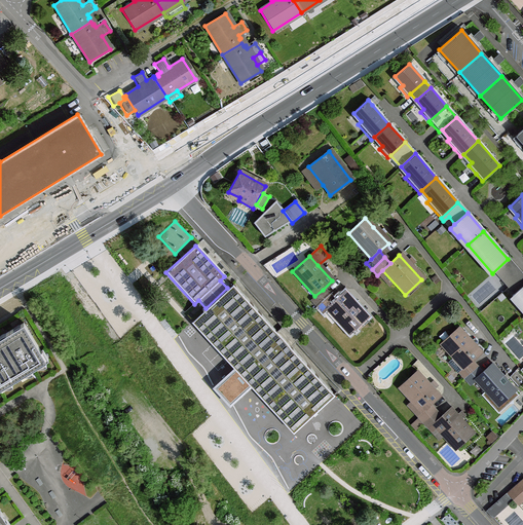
[(512,294),(522,285),(522,276),(508,259),(492,273),(507,288),(512,294)]
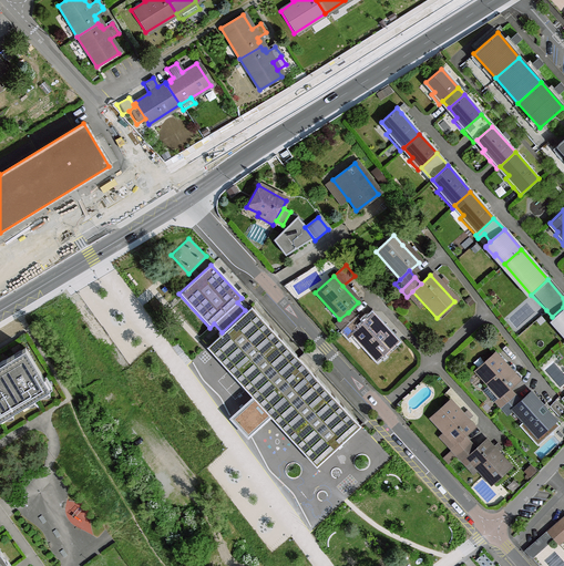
[(205,347),(315,466),(359,426),(305,367),(249,307),(245,310),(222,332),(205,347)]
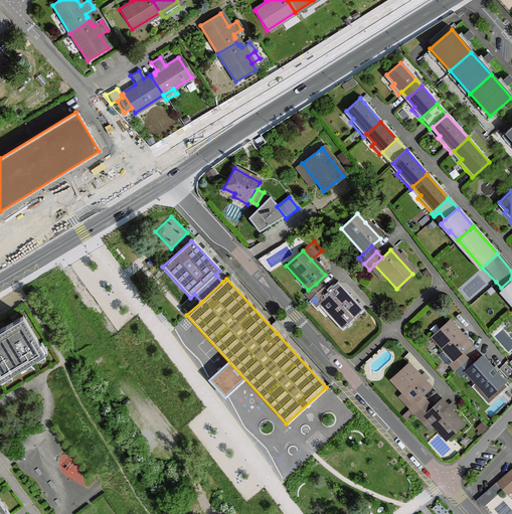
[(511,300),(511,279),(501,288),(499,290),(508,299),(509,298),(511,300)]
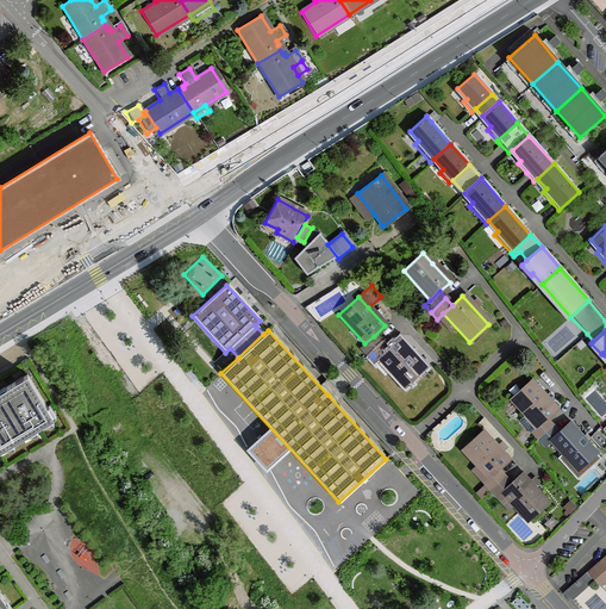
[(374,336),(364,343),(358,349),(366,356),(381,342),(374,336)]
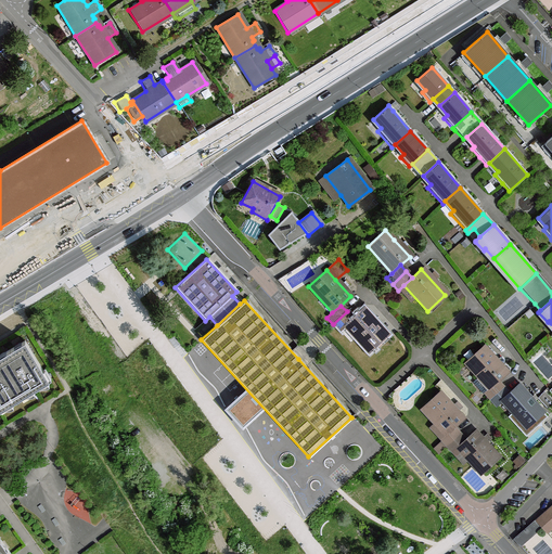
[(361,309),(351,318),(344,325),(369,351),(386,335),(361,309)]
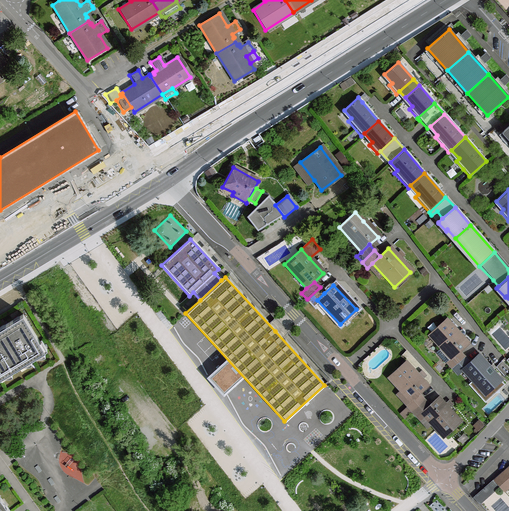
[(324,293),(320,287),(307,299),(312,305),(317,300),(324,293)]
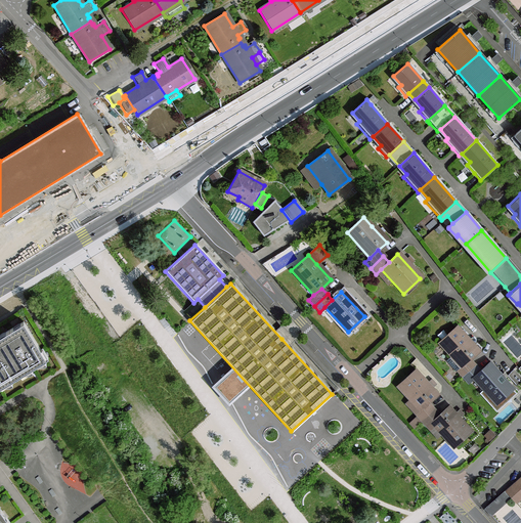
[(20,320),(0,332),(0,382),(43,357),(20,320)]
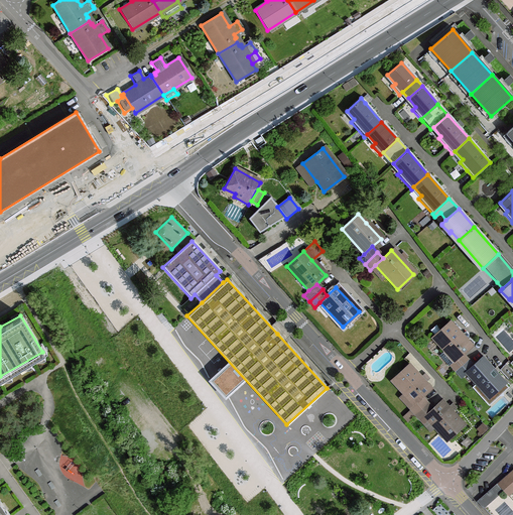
[(443,351),(454,362),(462,355),(471,347),(449,322),(431,338),(443,351)]
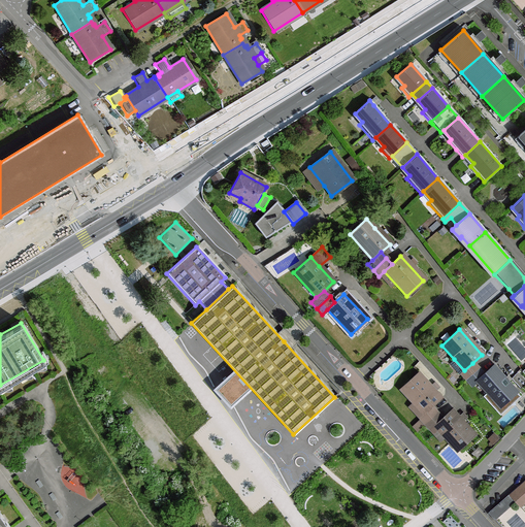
[(458,376),(459,374),(464,370),(454,359),(448,364),(458,376)]
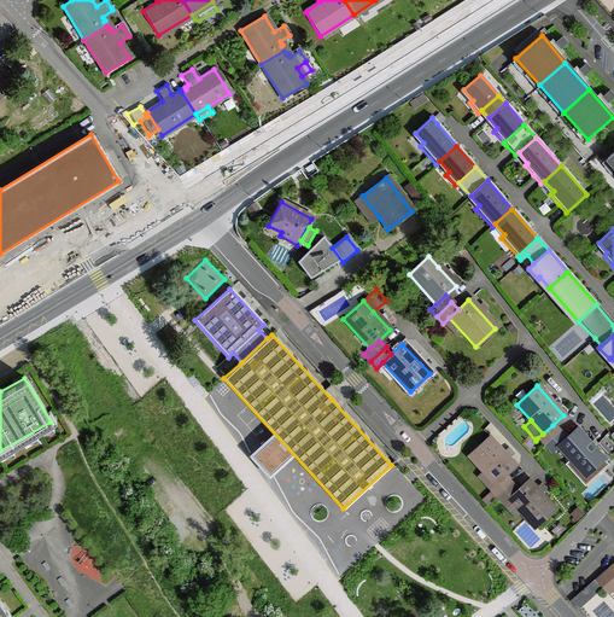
[(559,432),(553,425),(543,434),(537,438),(544,446),(559,432)]
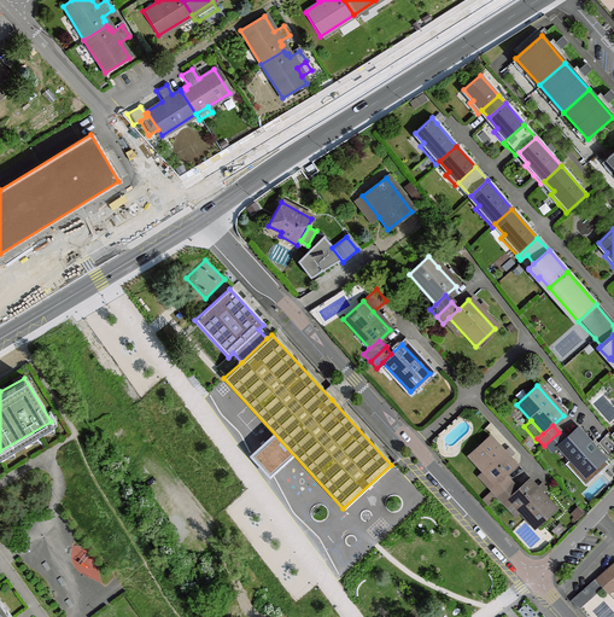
[(576,429),(565,440),(556,447),(583,477),(603,459),(589,443),(576,429)]
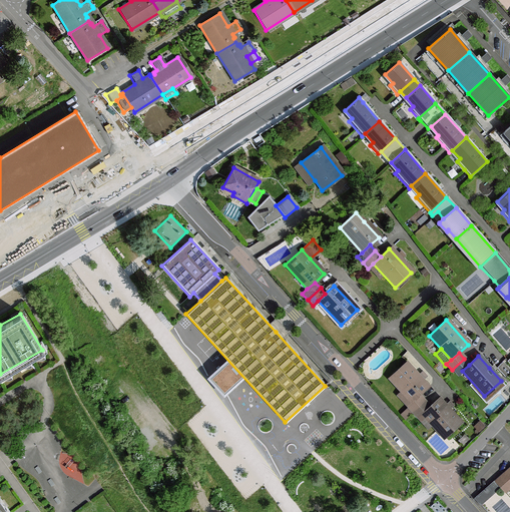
[(469,365),(464,359),(452,370),(456,376),(462,371),(469,365)]
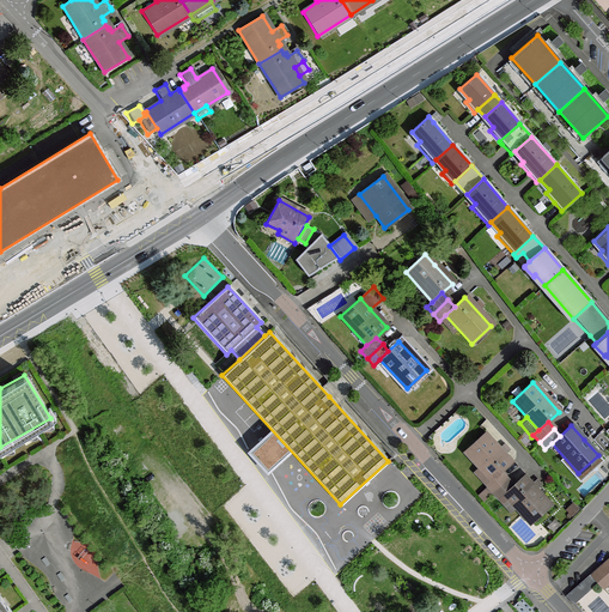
[(479,467),(491,480),(500,473),(511,462),(485,434),(464,452),(479,467)]
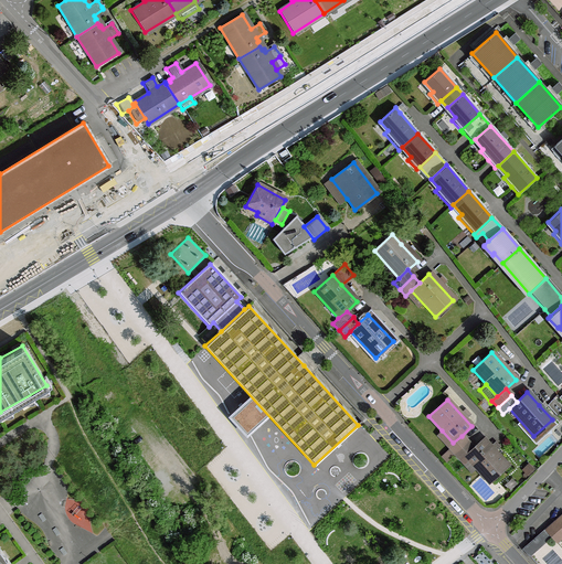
[(386,459),(362,434),(339,456),(362,481),(386,459)]
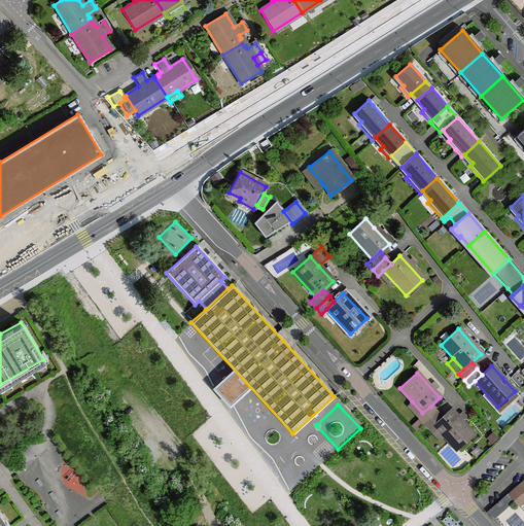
[(435,412),(430,407),(422,413),(417,418),(419,420),(423,424),(435,412)]
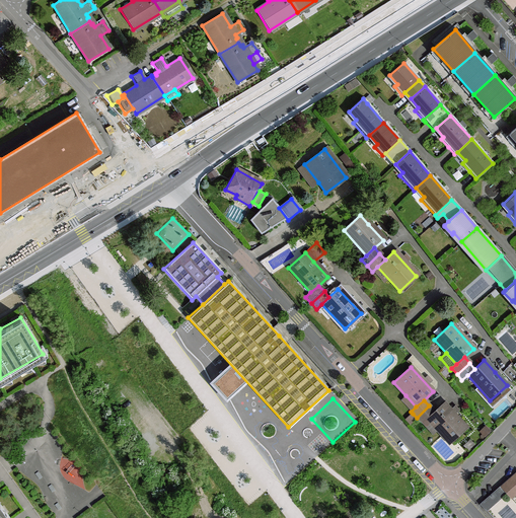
[(443,403),(434,412),(427,419),(449,443),(466,428),(453,415),(443,403)]
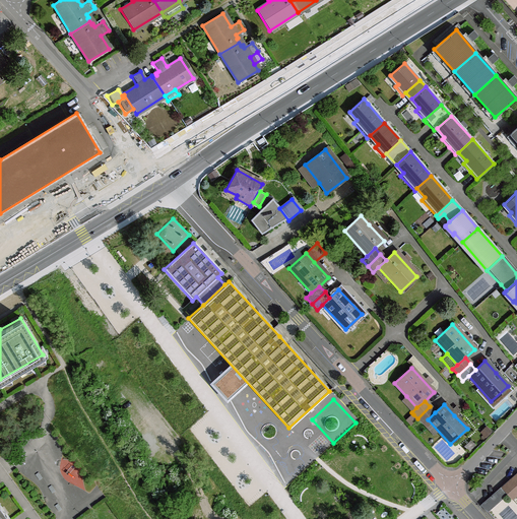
[(435,412),(430,406),(417,418),(422,425),(428,419),(435,412)]
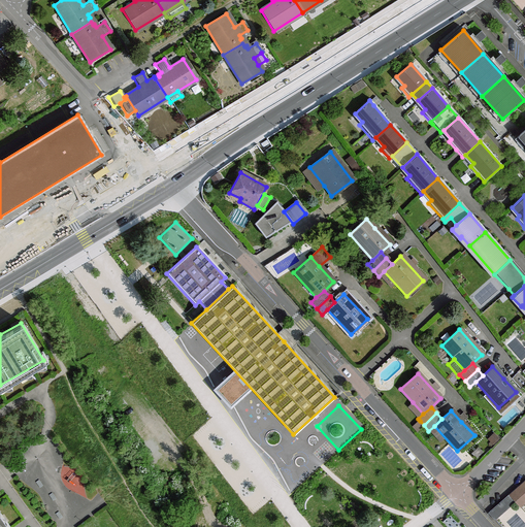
[(424,425),(420,421),(412,428),(416,432),(424,425)]
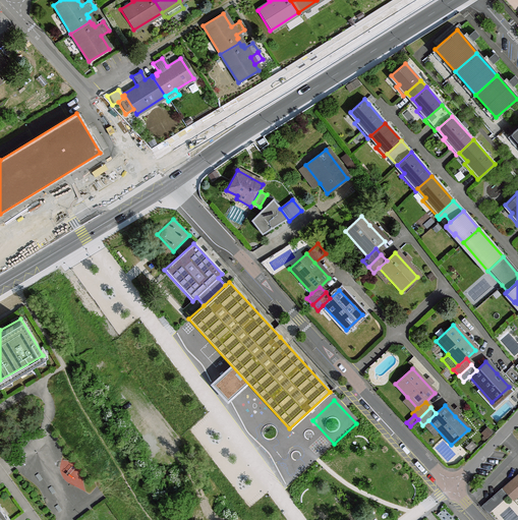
[(517,495),(517,473),(501,488),(506,495),(512,501),(517,495)]
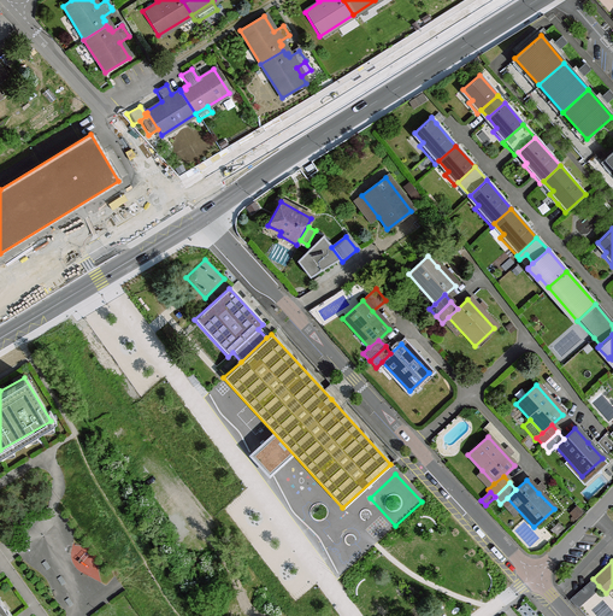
[(599,586),(593,579),(585,586),(591,592),(599,586)]
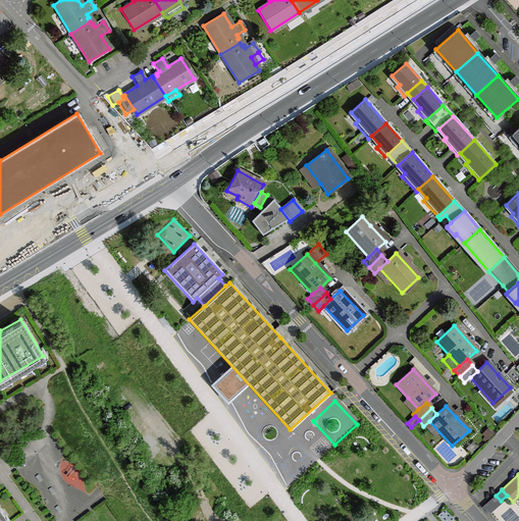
[(496,496),(487,503),(492,509),(501,501),(496,496)]
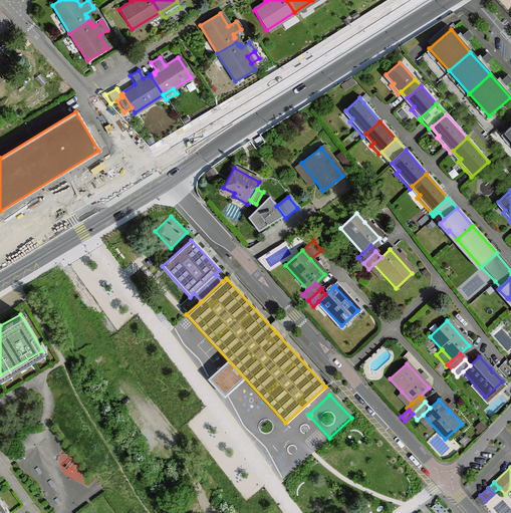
[(485,501),(480,495),(473,500),(479,506),(485,501)]
